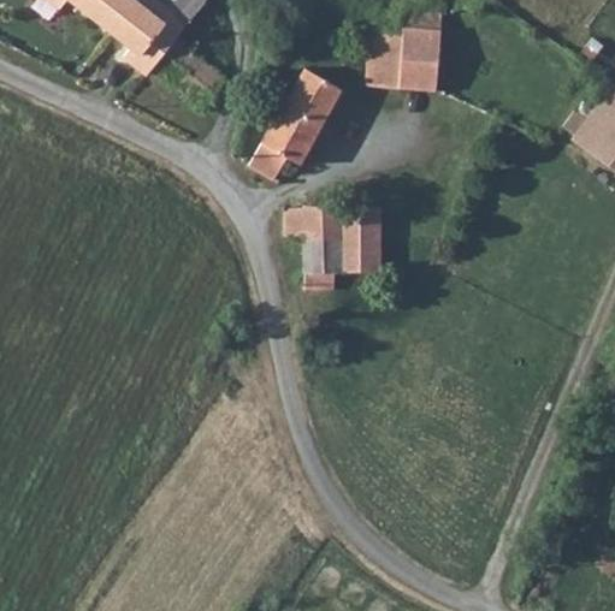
[(48,0),(53,4),(59,10),(66,0),(67,0),(112,34),(134,6),(125,0),(48,0)]
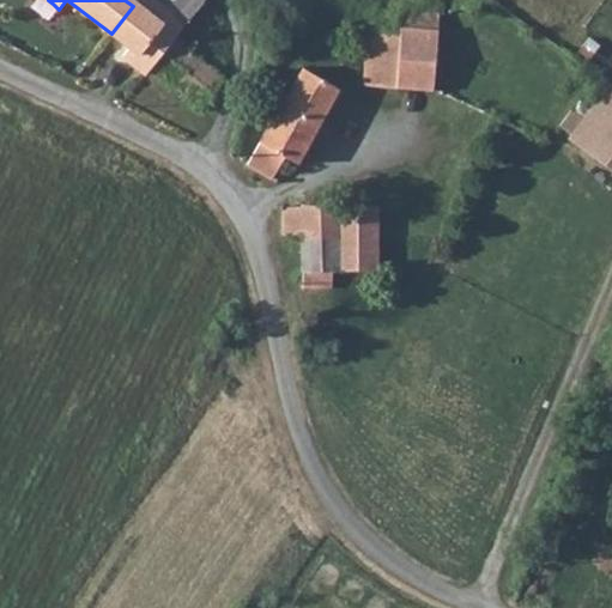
[(186,28),(151,0),(125,0),(133,6),(111,34),(135,53),(127,62),(146,78),(152,68),(176,40),(186,28)]
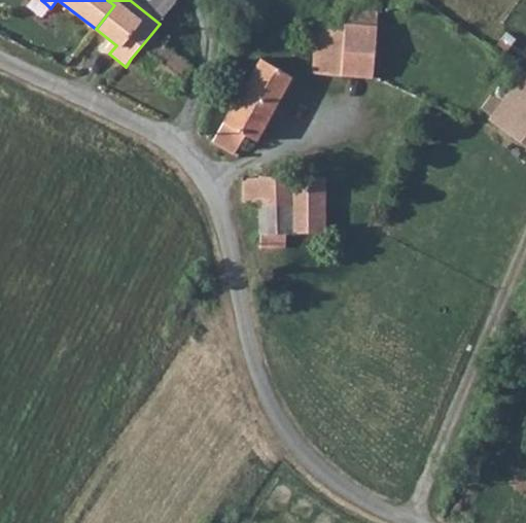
[(344,27),(345,27),(377,28),(378,13),(345,12),(344,27)]
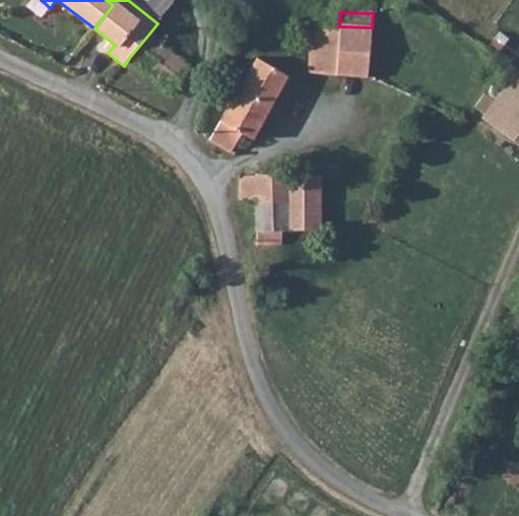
[(309,50),(308,73),(338,75),(340,28),(308,26),(307,49),(309,50)]
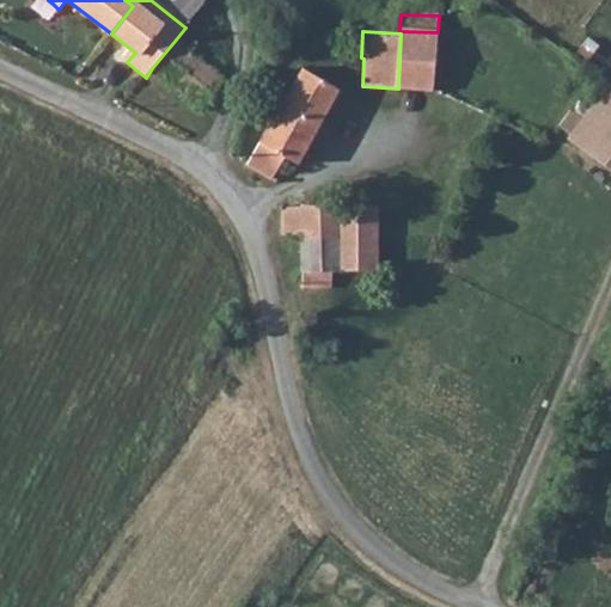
[(401,31),(401,34),(398,89),(431,90),(438,32),(401,31)]
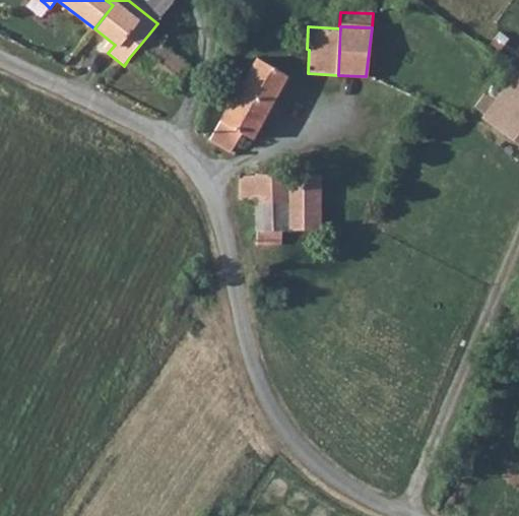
[(172,93),(191,69),(149,34),(129,58),(172,93)]
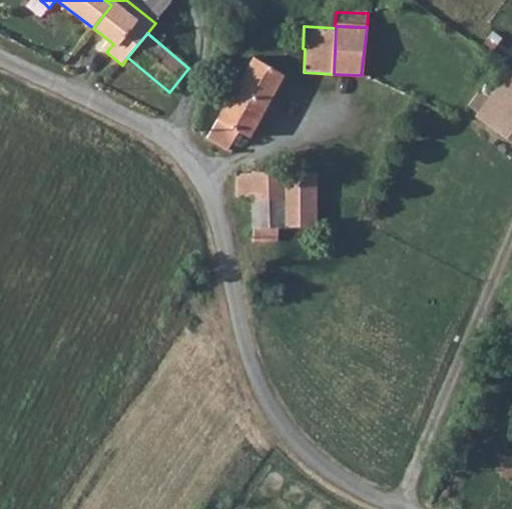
[(256,60),(280,73),(288,58),(265,45),(256,60)]
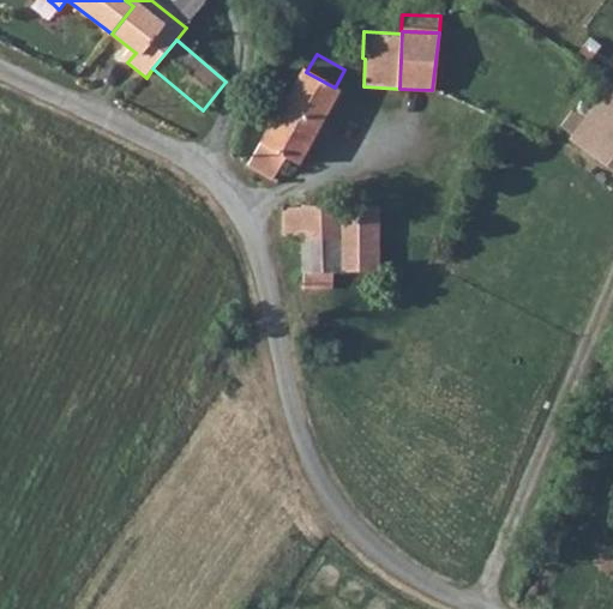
[(270,180),(284,157),(296,164),(338,90),(335,88),(306,72),(302,70),(246,167),(270,180)]
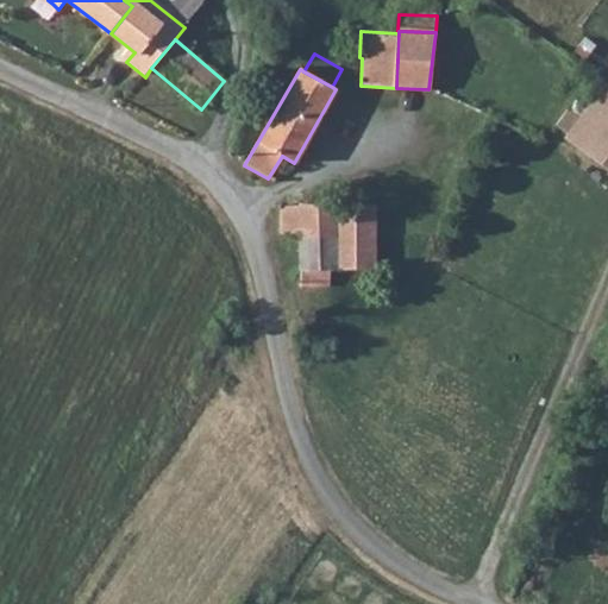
[(607,164),(607,85),(581,120),(569,112),(559,125),(571,133),(569,134),(569,136),(569,138),(571,139),(607,164)]
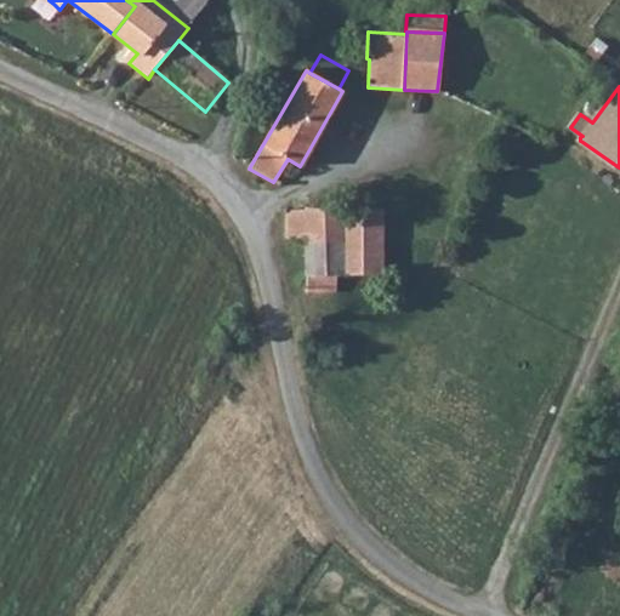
[(343,240),(343,209),(308,209),(308,211),(288,211),(288,240),(306,240),(343,240)]
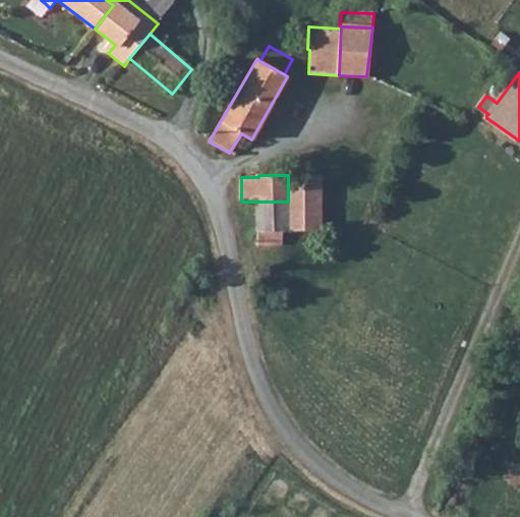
[(322,231),(322,177),(288,175),(288,202),(289,230),(322,231)]
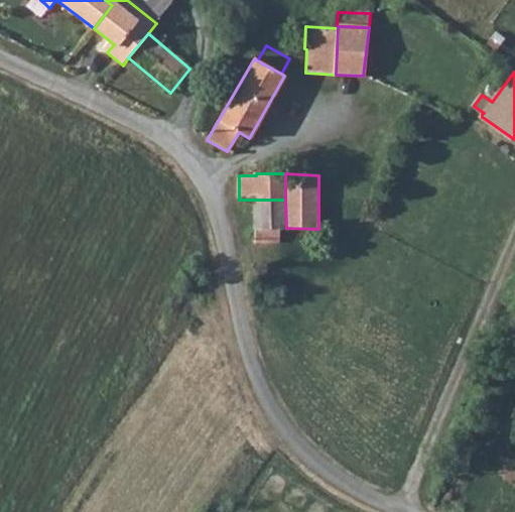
[(254,200),(255,229),(271,229),(286,228),(285,200),(254,200)]
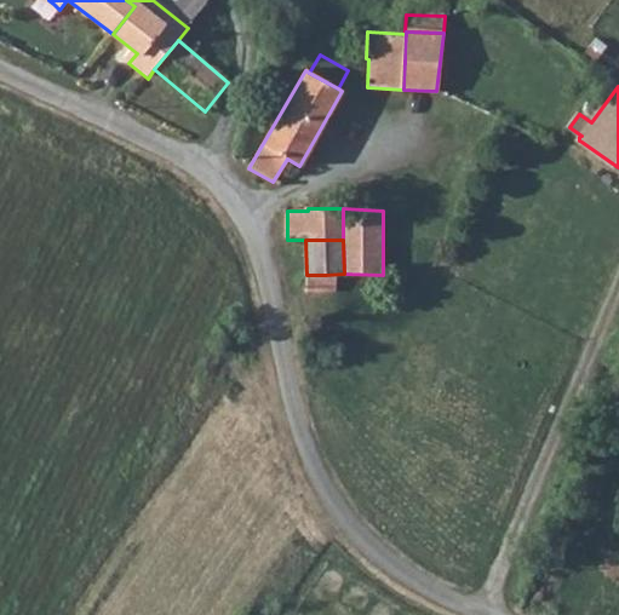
[(307,293),(326,293),(326,275),(307,275),(307,293)]
